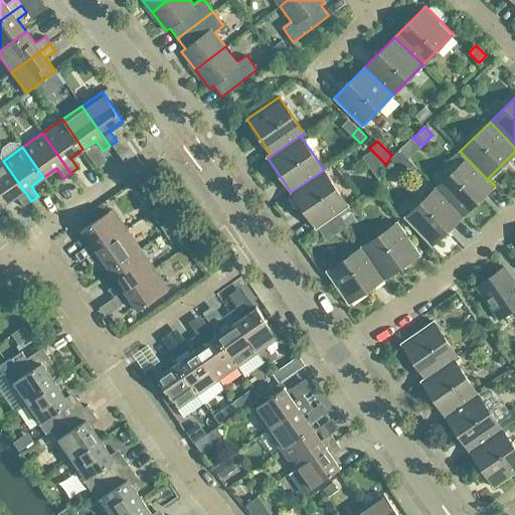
[(413,163),(399,149),(389,158),(403,173),(413,163)]
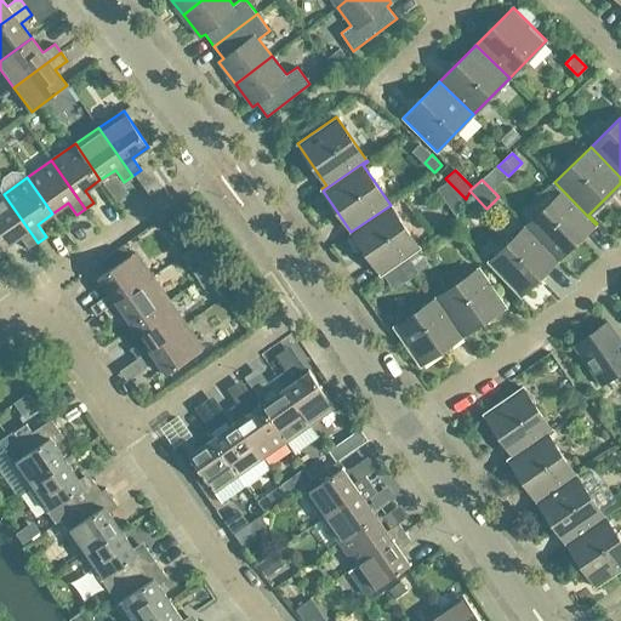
[(558,260),(596,224),(554,182),(553,183),(562,192),(525,226),(558,260)]
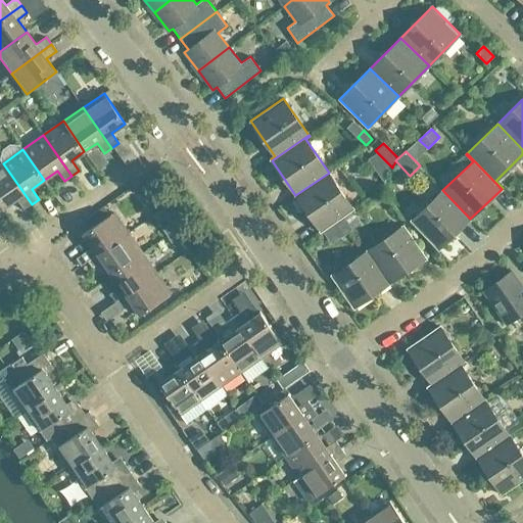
[(32,204),(3,163),(0,164),(0,203),(3,208),(16,199),(24,209),(32,204)]
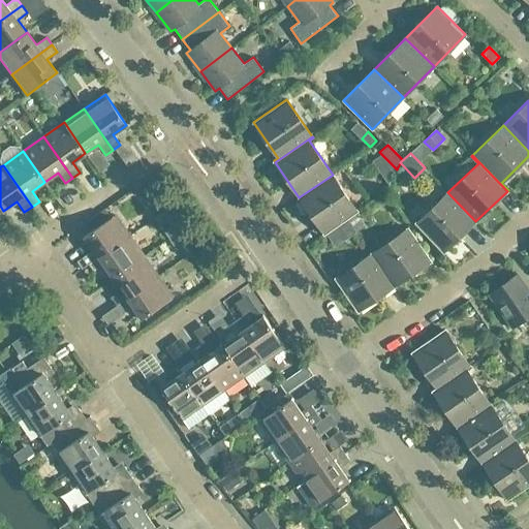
[(358,212),(333,175),(299,197),(324,235),(325,234),(325,232),(336,225),(337,225),(347,218),(355,212),(356,213),(358,212)]
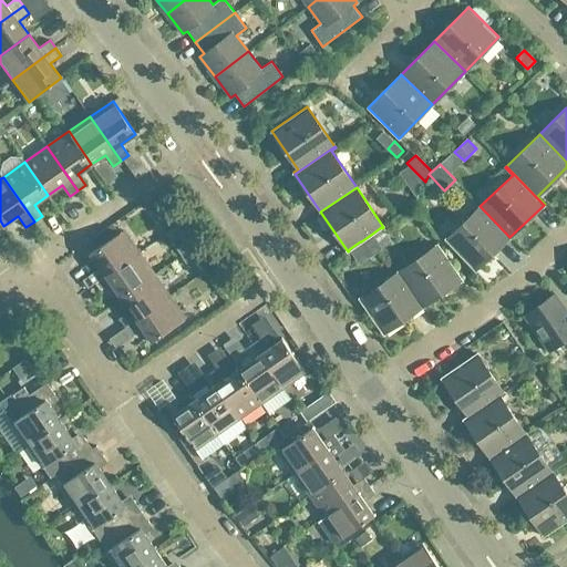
[(475,270),(509,237),(480,206),(445,239),(475,270)]
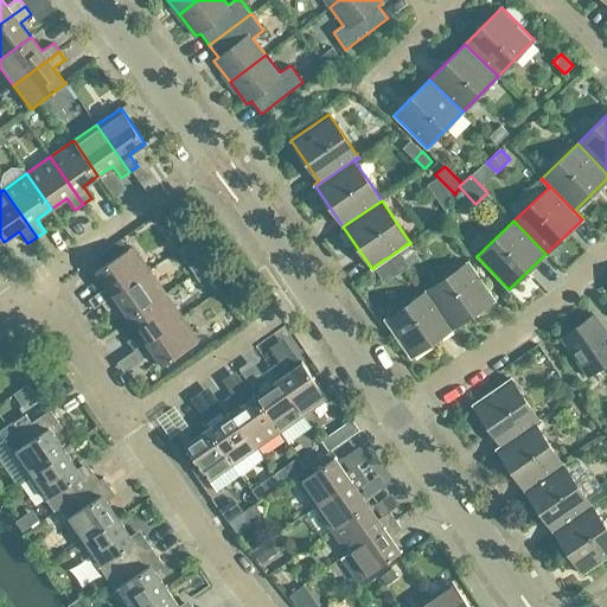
[(120,240),(98,254),(106,264),(127,249),(120,240)]
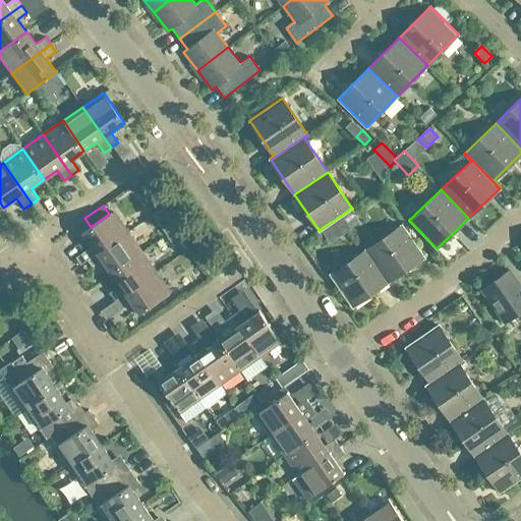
[(162,208),(152,214),(158,223),(168,217),(162,208)]
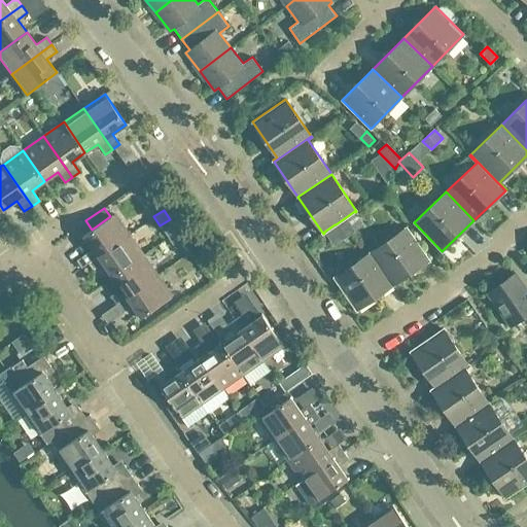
[(364,225),(355,212),(354,211),(346,217),(355,231),(364,225)]
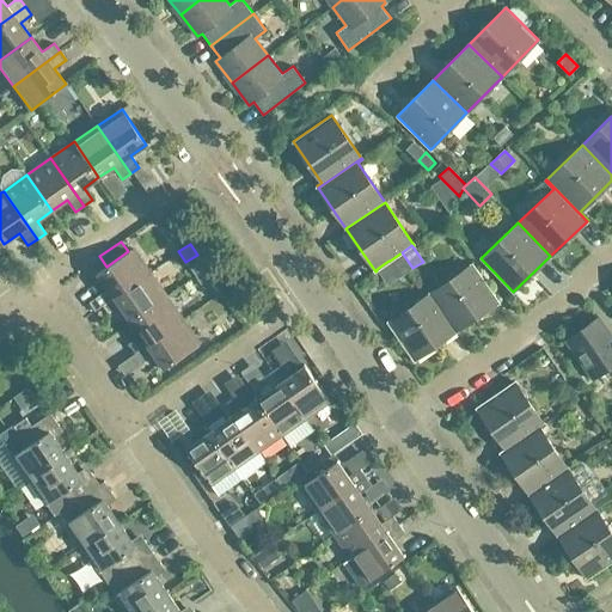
[(95,311),(103,306),(115,297),(151,273),(134,248),(128,251),(106,267),(98,273),(109,288),(89,303),(95,311)]
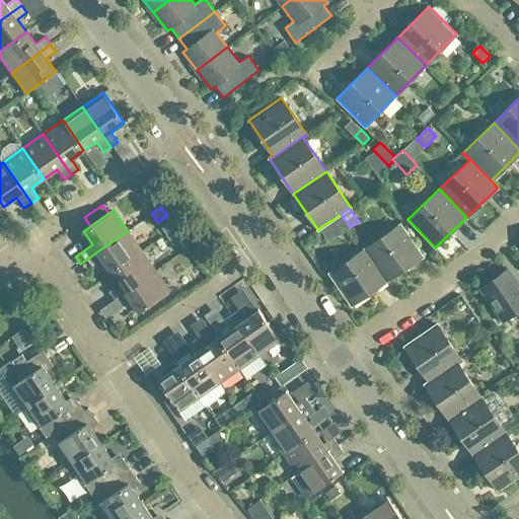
[(341,214),(330,221),(341,234),(350,227),(341,214)]
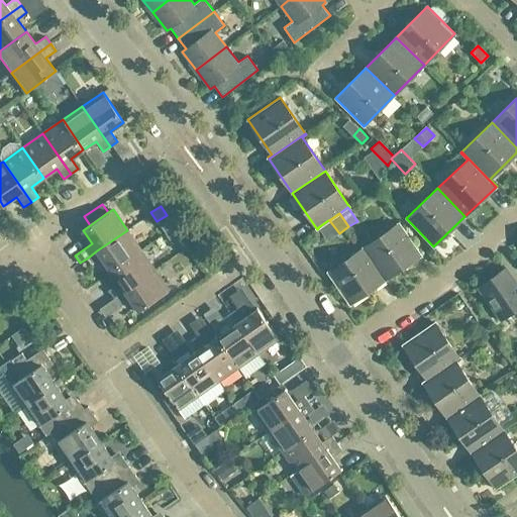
[(138,241),(160,226),(152,216),(131,231),(138,241)]
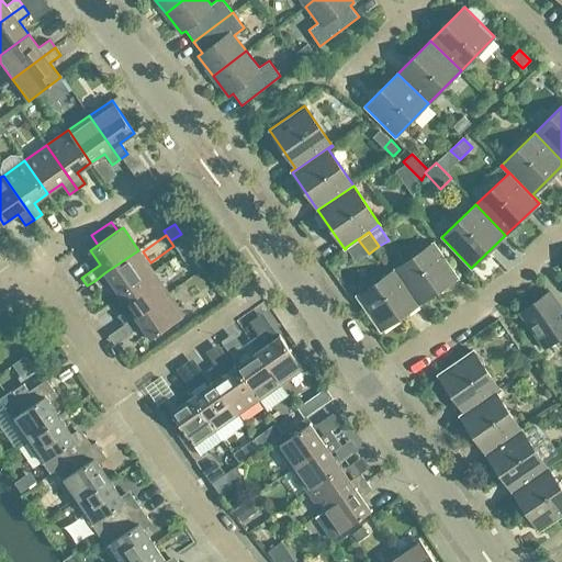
[(459,278),(434,242),(394,269),(419,304),(459,278)]
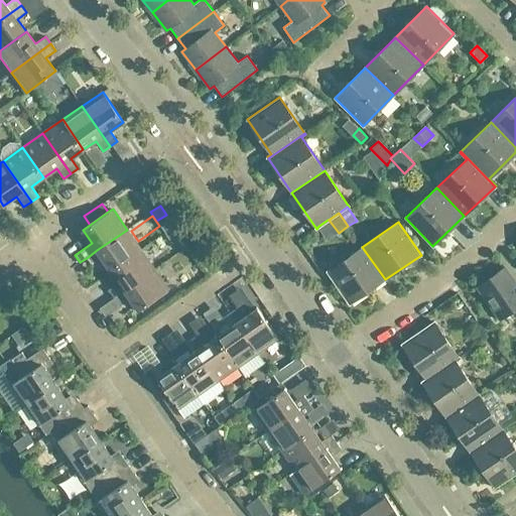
[(174,226),(165,232),(172,242),(181,236),(174,226)]
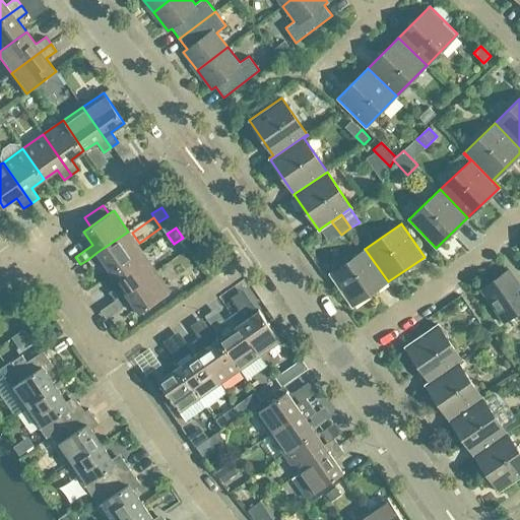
[(519,236),(515,230),(502,241),(509,249),(519,239),(519,236)]
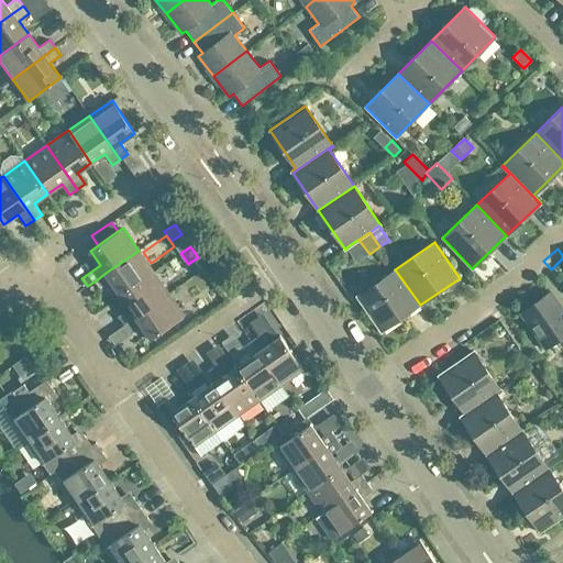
[(121,295),(153,272),(139,251),(106,273),(95,282),(100,289),(111,282),(121,295)]
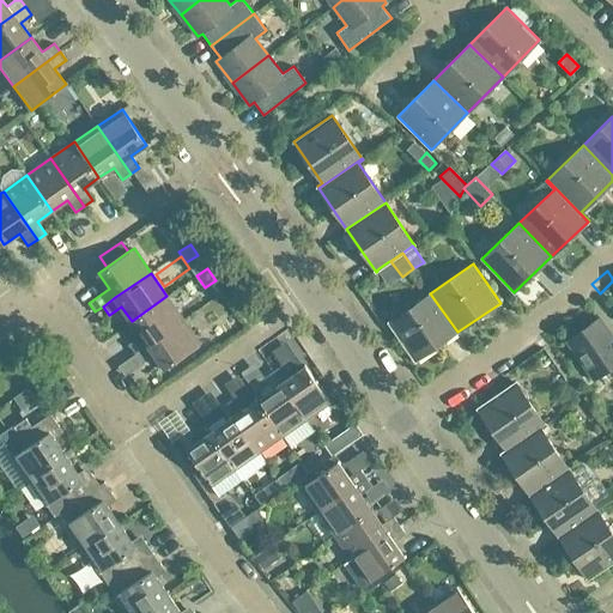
[(457,332),(430,293),(388,323),(414,362),(457,332)]
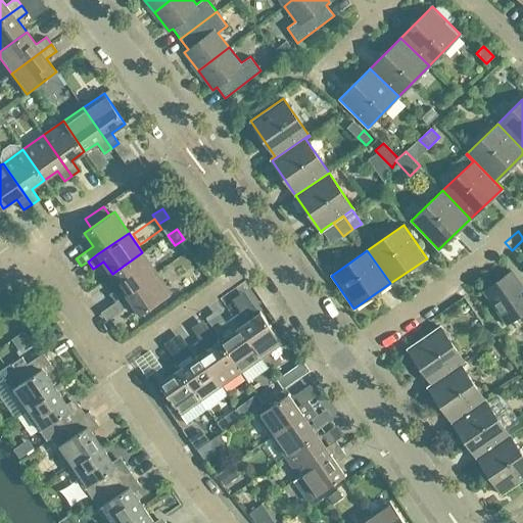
[(115,301),(126,294),(156,273),(142,252),(112,274),(121,287),(110,294),(115,301)]
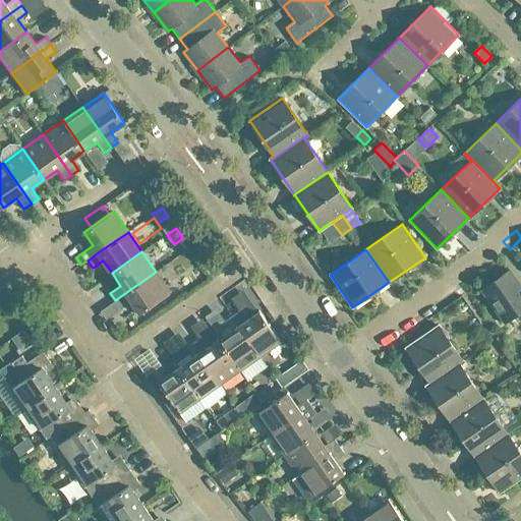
[(520,286),(510,270),(483,287),(506,321),(520,310),(520,286)]
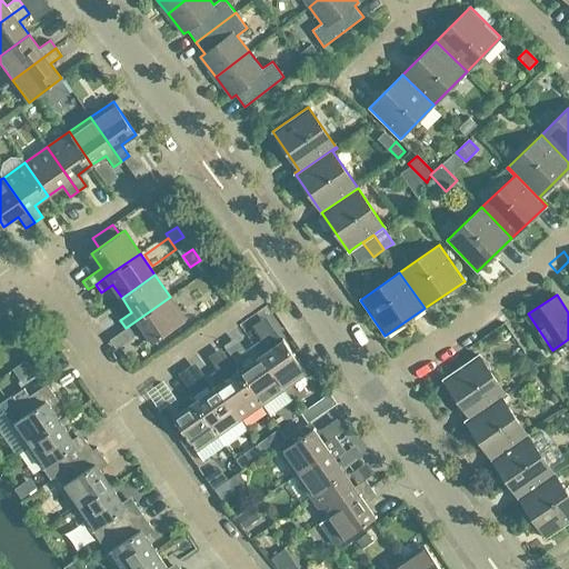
[(186,319),(170,297),(137,320),(126,328),(131,335),(132,335),(142,328),(152,342),(186,319)]
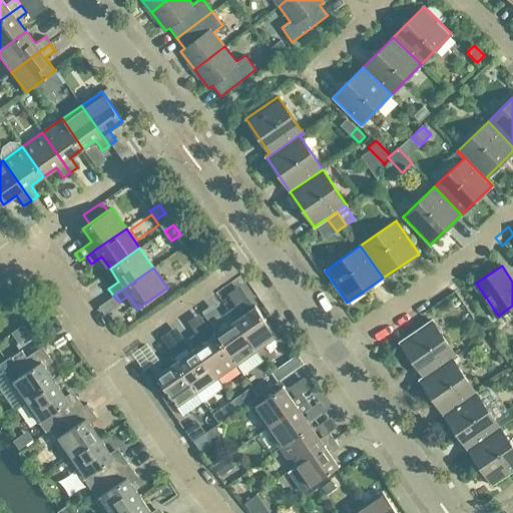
[(228,311),(235,321),(257,351),(277,337),(255,307),(242,316),(235,306),(228,311)]
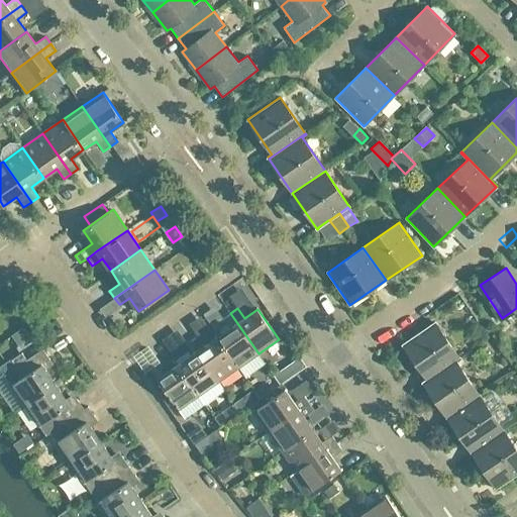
[(214,311),(203,317),(210,330),(221,324),(214,311)]
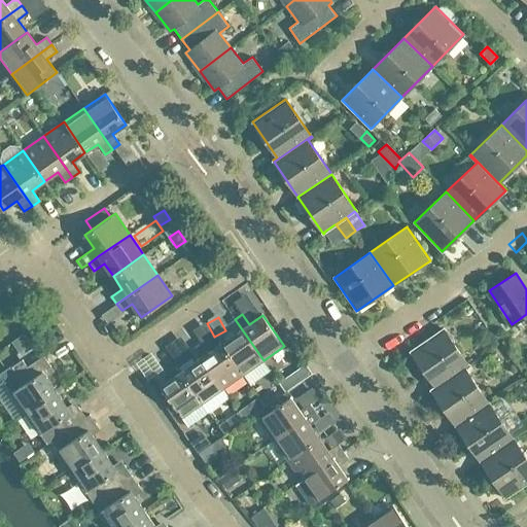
[(264,360),(242,329),(235,319),(227,324),(235,335),(221,344),(235,363),(243,375),(264,360)]
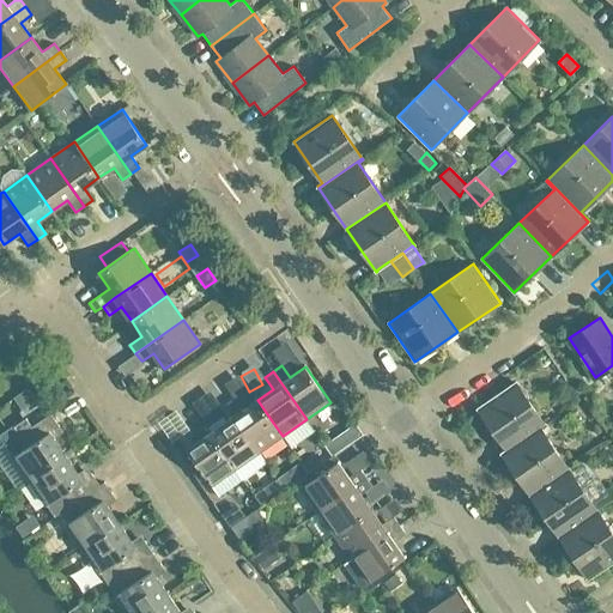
[(545,424),(516,381),(477,408),(505,449),(501,453),(502,454),(545,424)]
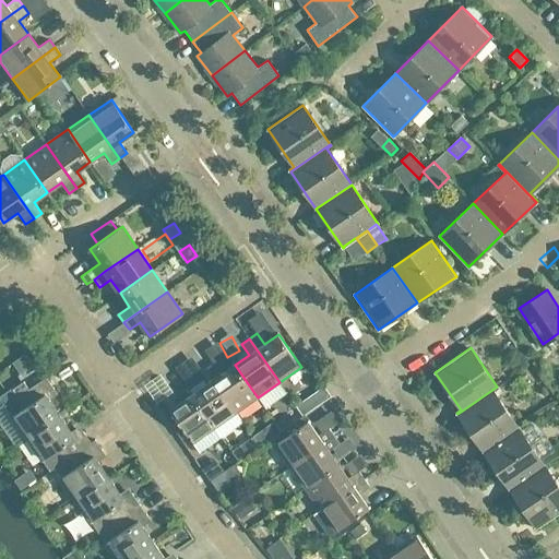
[(25,354),(13,363),(21,373),(33,365),(25,354)]
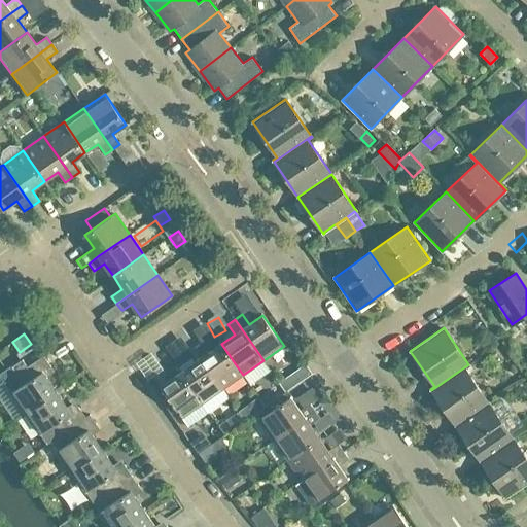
[(243,375),(235,363),(221,344),(209,352),(201,342),(194,347),(205,363),(222,388),(243,375)]
